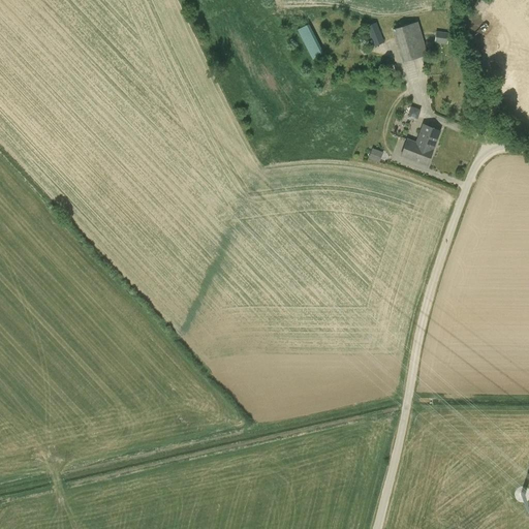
[(427,55),(417,22),(393,29),(402,62),(427,55)]
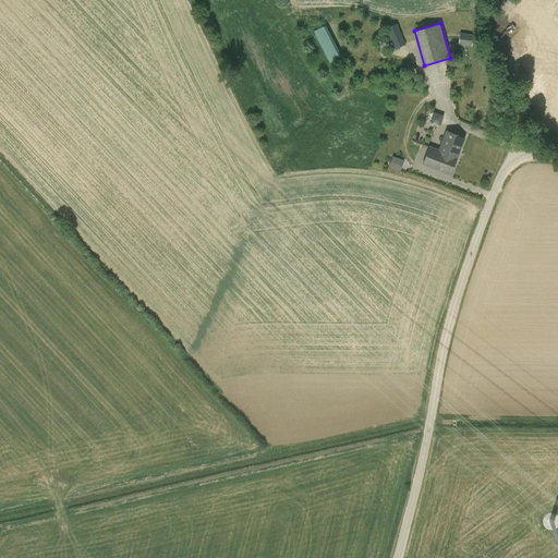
[(404,45),(397,24),(386,28),(395,49),(404,45)]
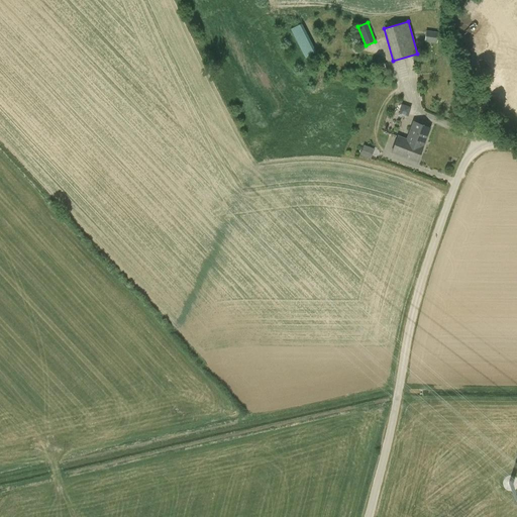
[(292,28),(307,58),(317,53),(302,23),(292,28)]
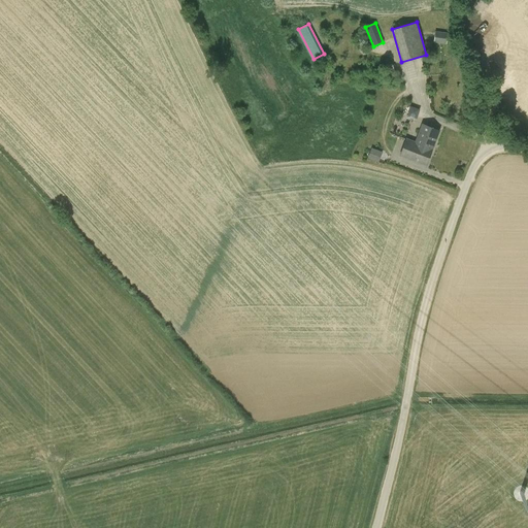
[(433,42),(447,44),(448,33),(435,31),(433,42)]
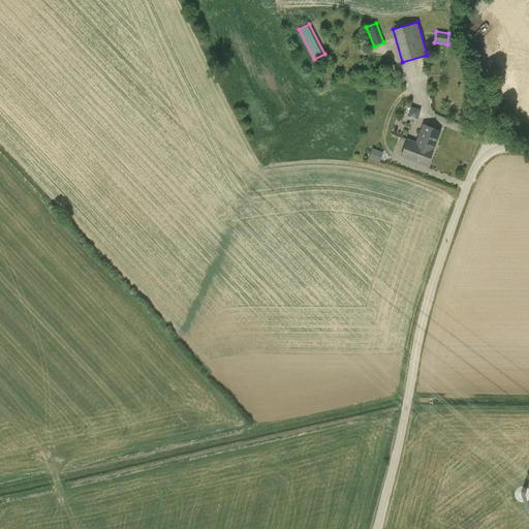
[(396,73),(393,64),(385,66),(387,75),(396,73)]
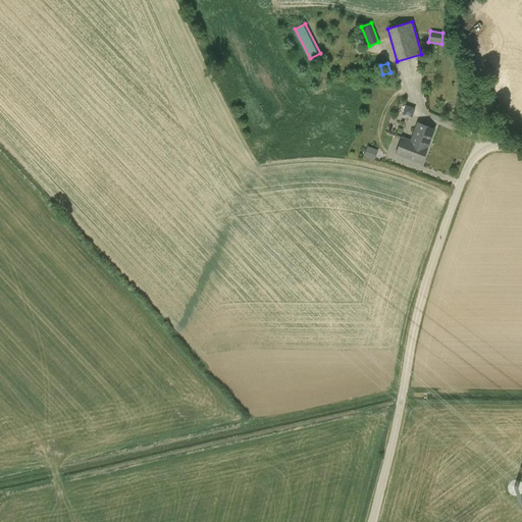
[(417,146),(425,149),(433,128),(417,122),(410,141),(401,138),(400,141),(416,148),(417,146)]
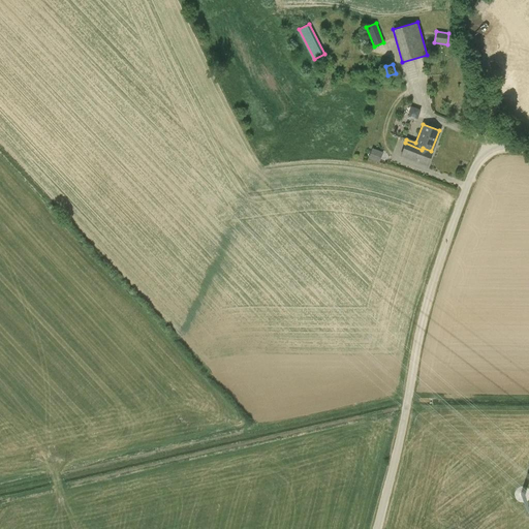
[(422,150),(405,143),(400,156),(426,165),(431,151),(423,148),(422,150)]
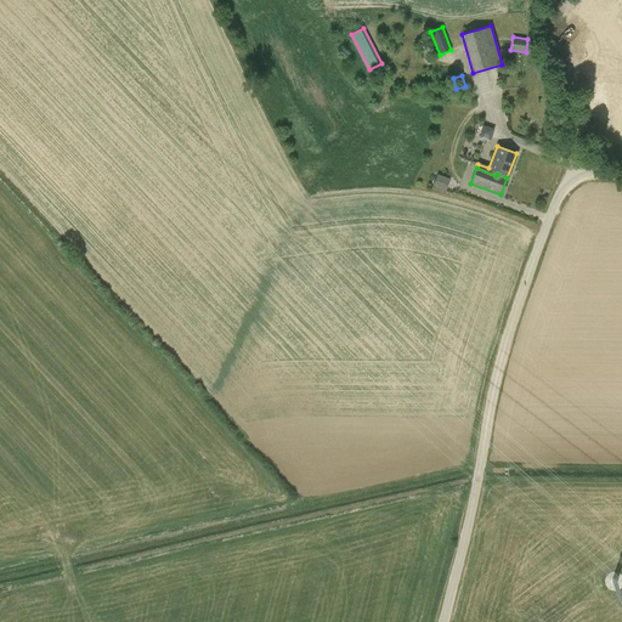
[(433,186),(446,191),(450,179),(437,174),(433,186)]
